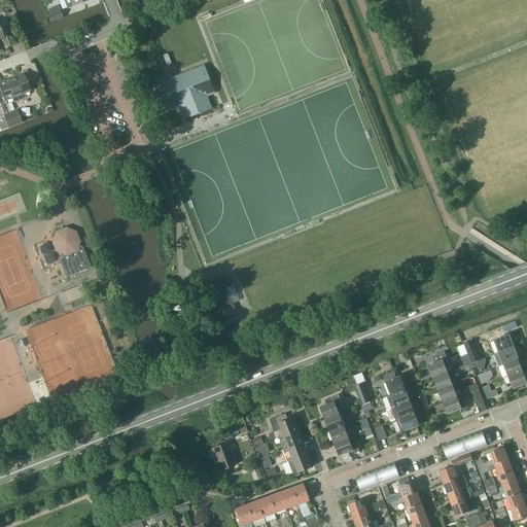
[(61,10),(47,15),(50,23),(64,18),(61,10)]
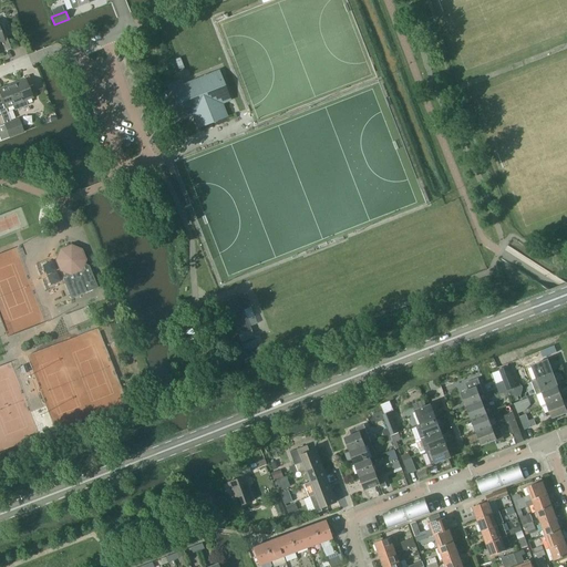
[(0,53),(11,49),(7,37),(3,35),(4,32),(2,26),(0,23),(0,53)]
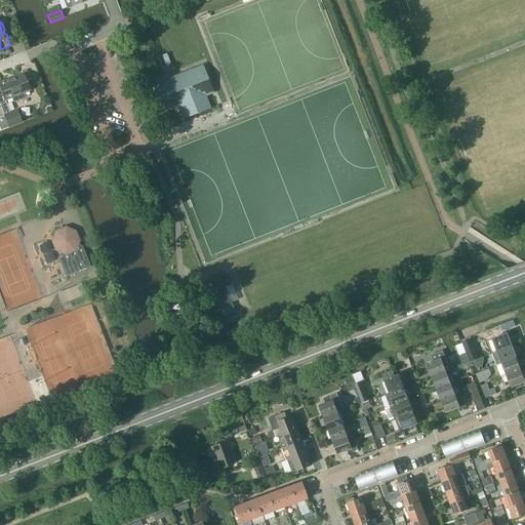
[(156,82),(152,84),(163,113),(179,107),(206,96),(214,93),(203,65),(170,77),(168,73),(154,79),(156,82)]
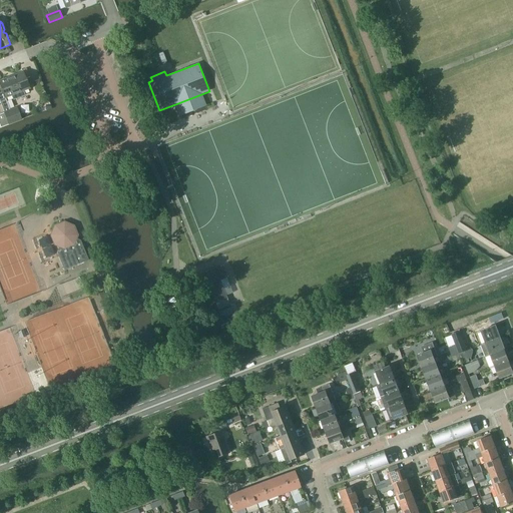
[(0,84),(1,87),(0,87),(0,101),(0,102),(4,113),(9,124),(22,119),(17,107),(10,110),(6,100),(5,98),(11,95),(13,100),(25,96),(23,91),(30,88),(23,72),(0,80),(0,84)]
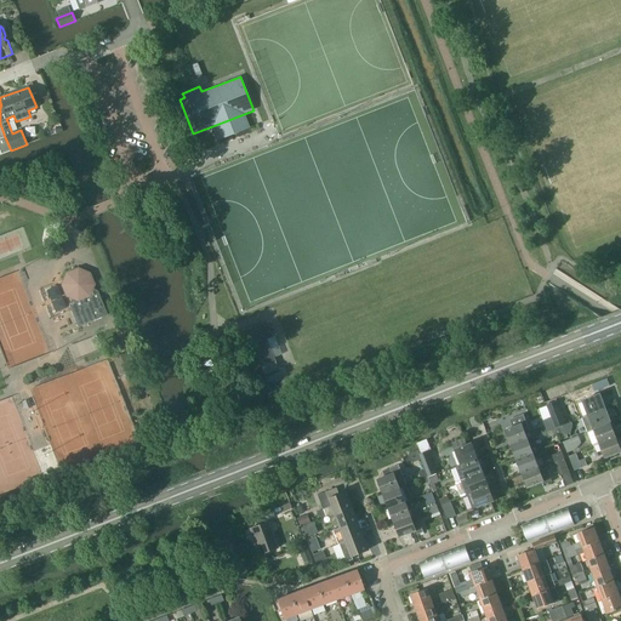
[(5,137),(0,138),(0,152),(1,154),(11,151),(5,137)]
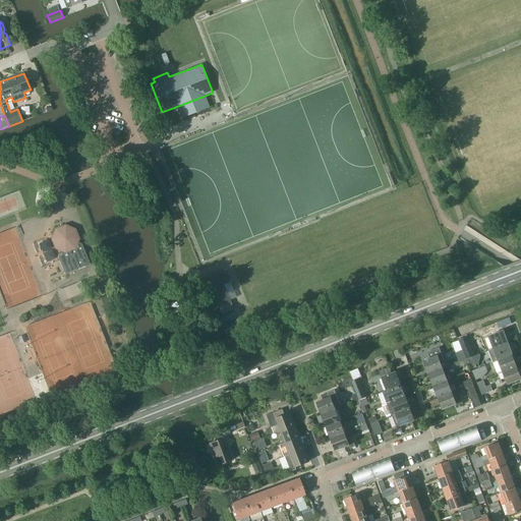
[(55,229),(53,234),(58,236),(62,246),(58,256),(65,275),(91,265),(81,244),(78,242),(79,239),(75,229),(65,225),(55,229)]
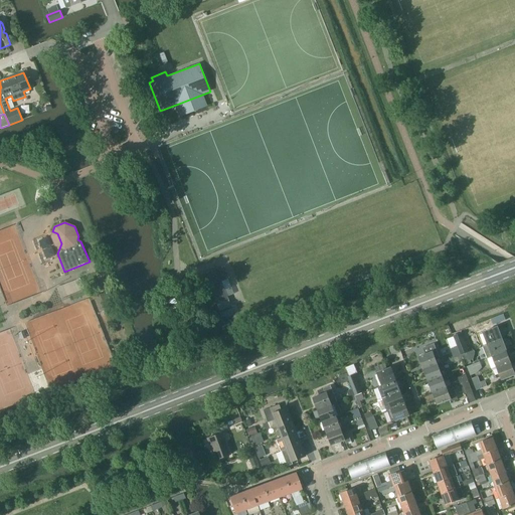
[(219,312),(231,307),(221,282),(228,279),(223,268),(205,275),(219,312)]
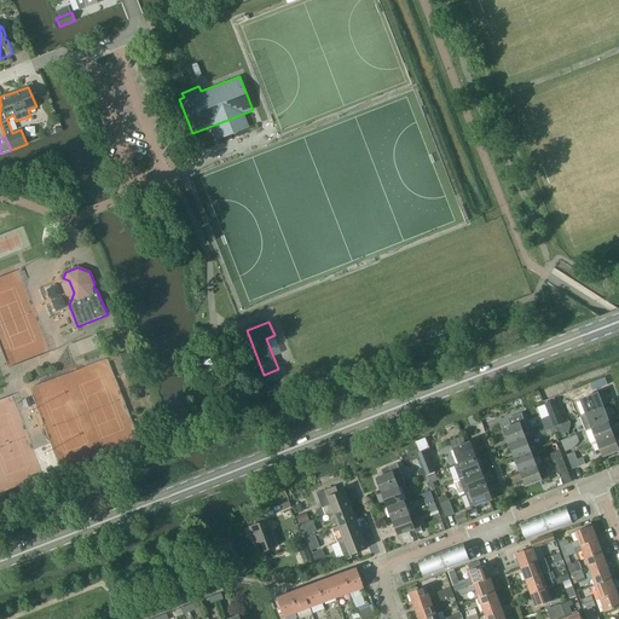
[(121,374),(132,369),(125,352),(115,357),(121,374)]
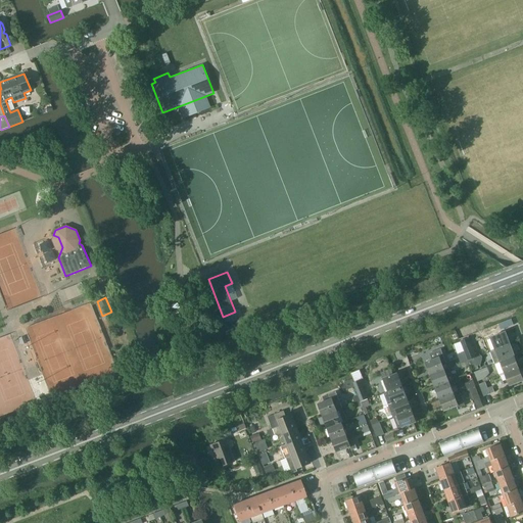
[(496,349),(510,344),(505,332),(491,337),(496,349)]
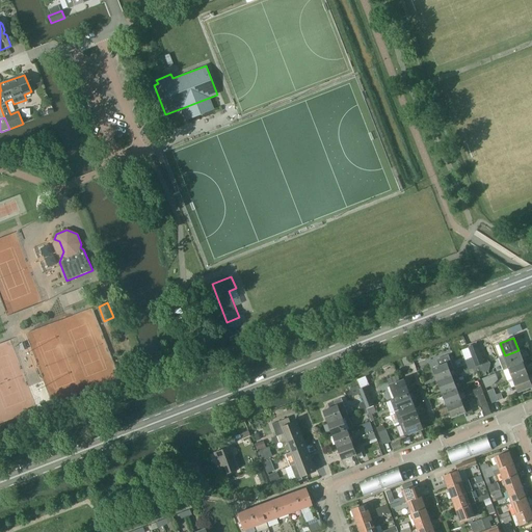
[(22,351),(27,349),(25,342),(19,344),(22,351)]
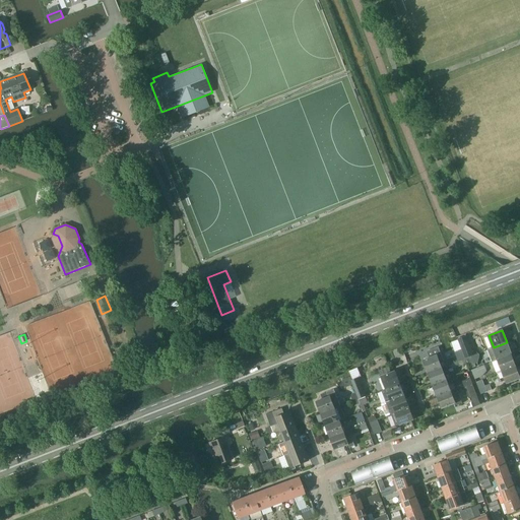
[(466,336),(458,339),(465,359),(473,355),(466,336)]
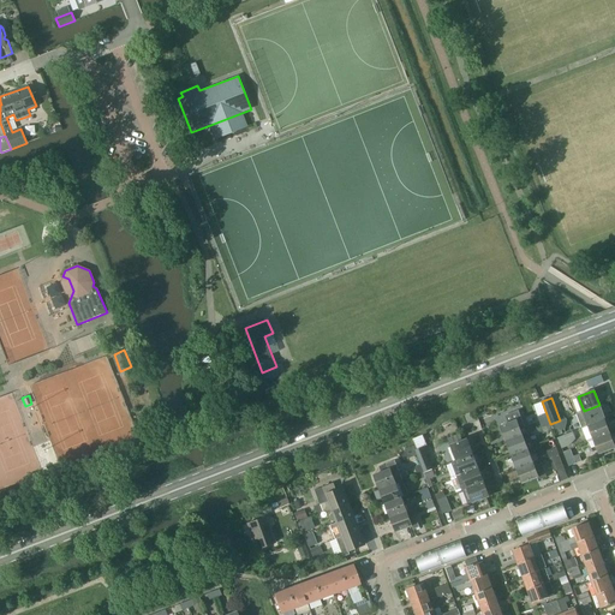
[(581,429),(590,425),(605,419),(599,405),(584,411),(577,415),(581,429)]
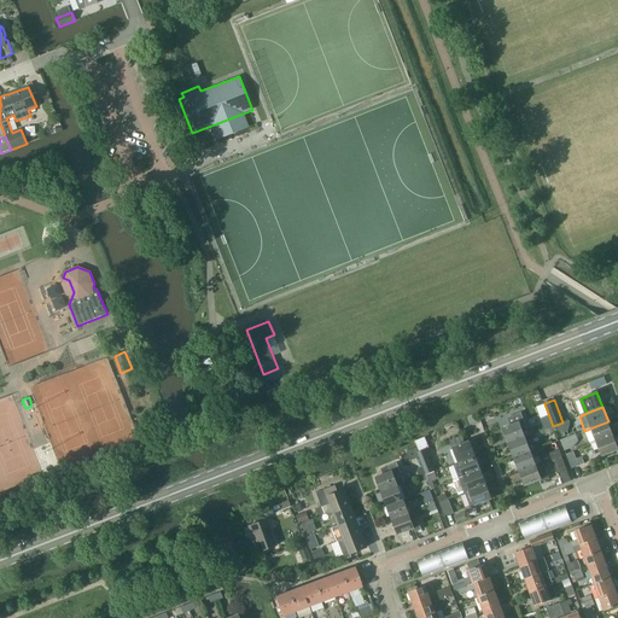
[(503,429),(509,443),(525,437),(530,436),(522,413),(508,418),(512,425),(503,429)]
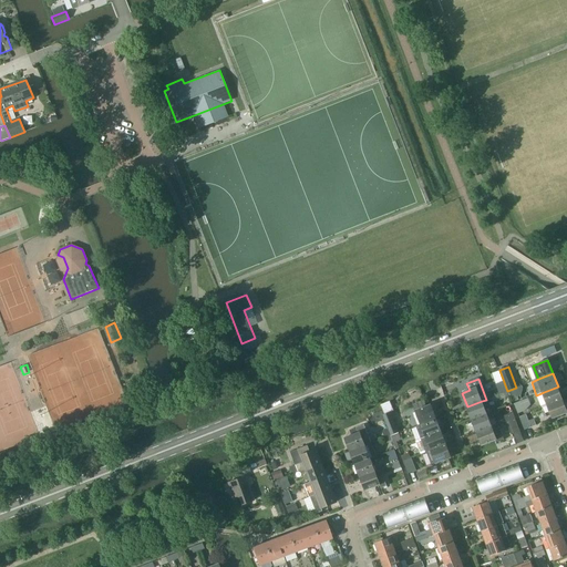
[(503,382),(496,384),(500,393),(506,391),(503,382)]
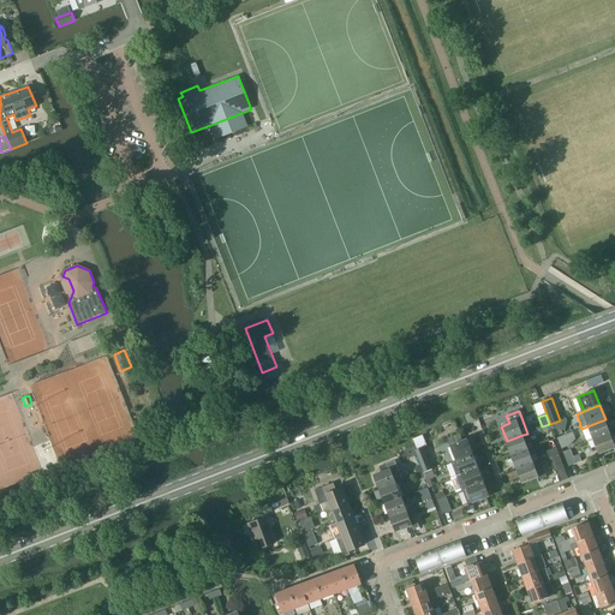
[(595,440),(610,434),(605,419),(590,425),(595,440)]
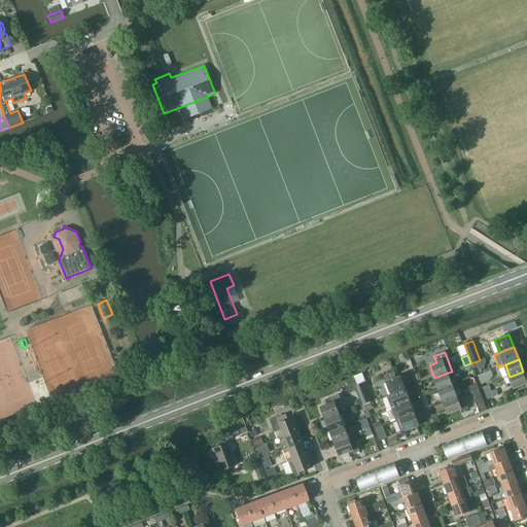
[(479,361),(471,363),(473,369),(476,375),(483,372),(479,361)]
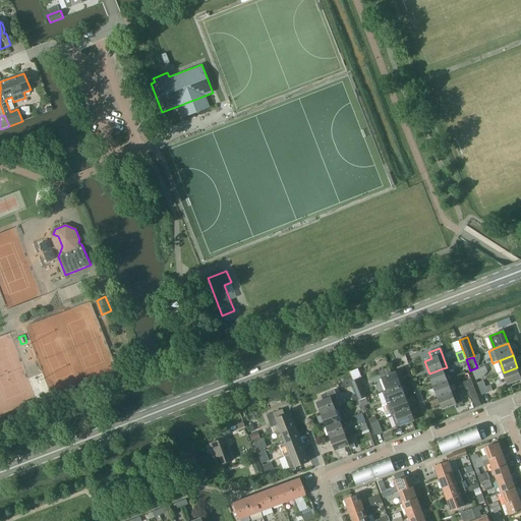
[(390,366),(380,370),(383,378),(388,390),(401,385),(396,372),(392,373),(390,366)]
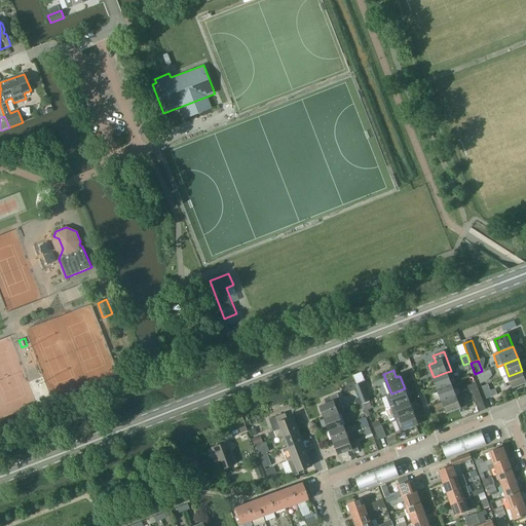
[(447,372),(434,377),(439,389),(452,384),(456,382),(452,370),(451,371),(447,372)]
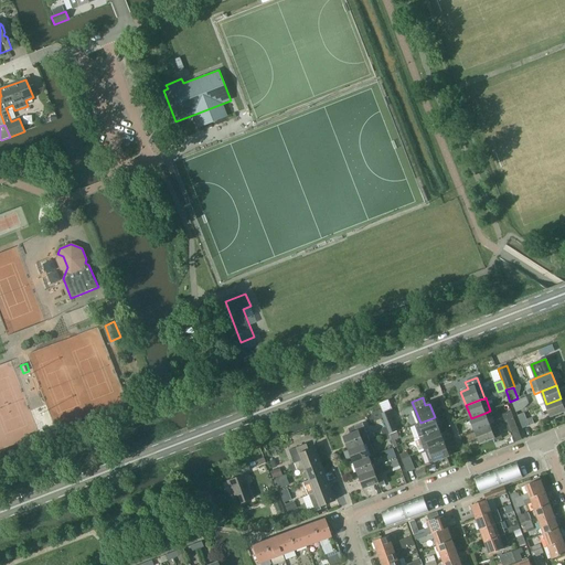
[(564,412),(564,408),(561,398),(546,404),(552,417),(564,412)]
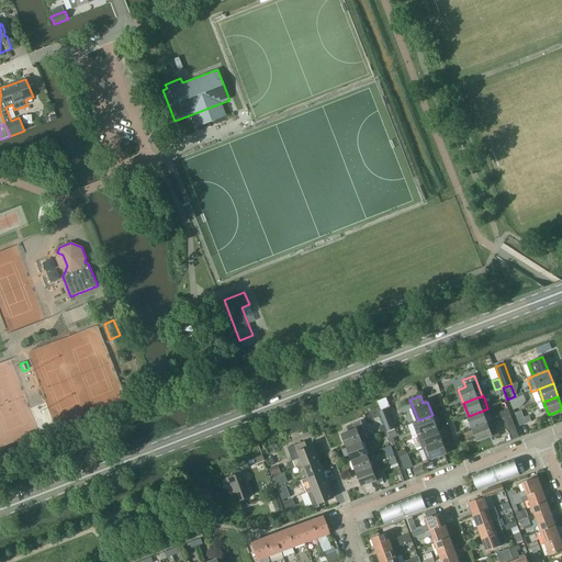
[(517,397),(510,400),(510,401),(514,409),(520,407),(517,397)]
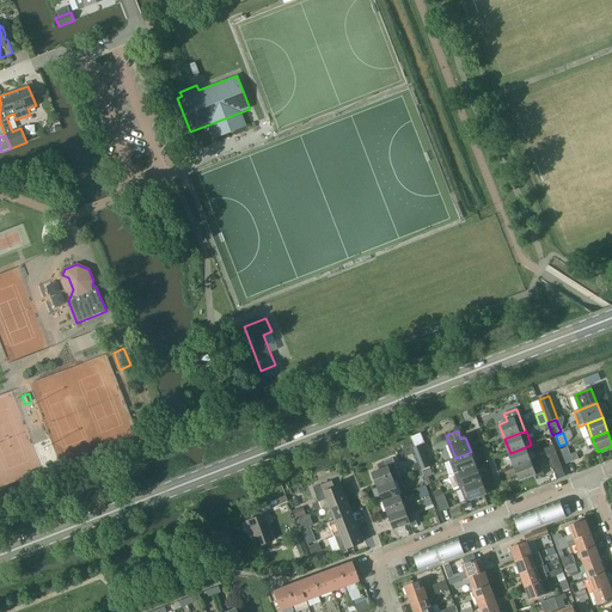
[(422,445),(414,448),(420,463),(422,471),(430,467),(422,445)]
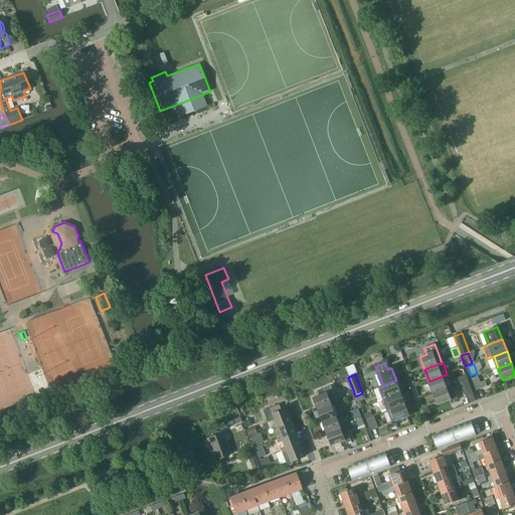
[(447,387),(443,376),(430,381),(434,392),(447,387)]
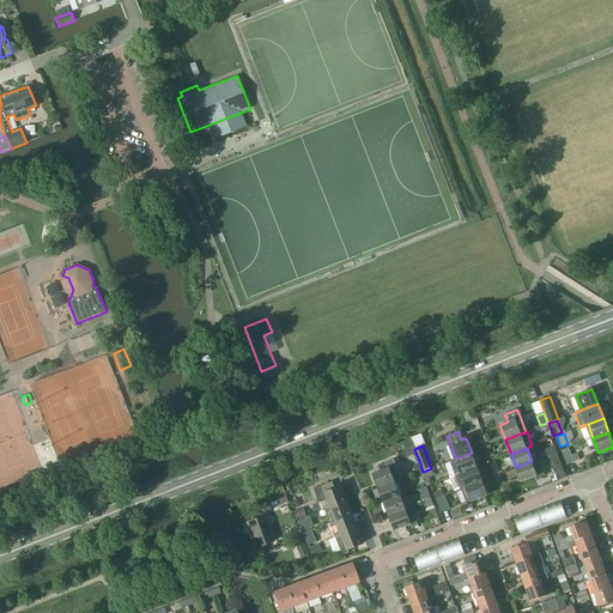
[(568,465),(575,462),(569,448),(562,450),(568,465)]
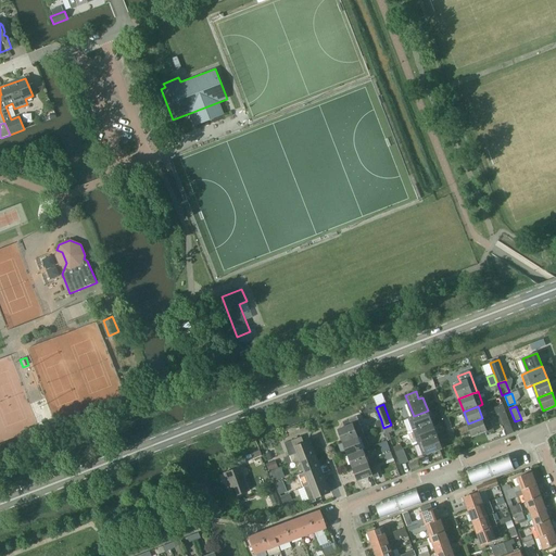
[(408,418),(413,431),(432,424),(428,411),(414,416),(408,418)]
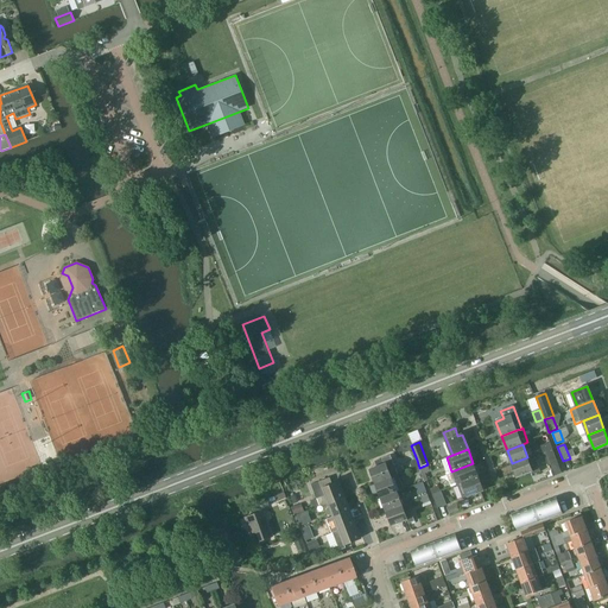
[(551,449),(543,453),(548,467),(557,463),(551,449)]
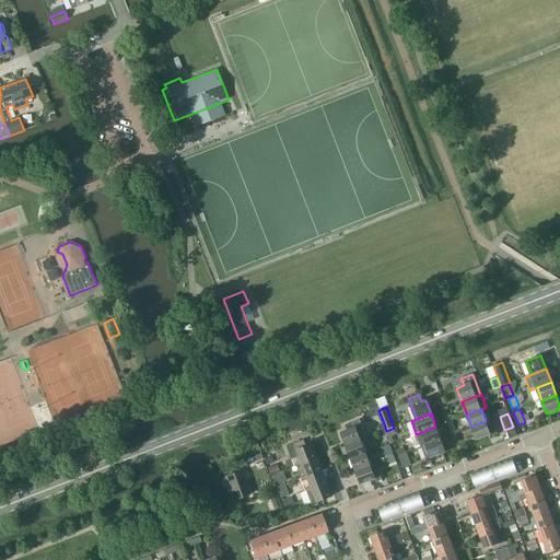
[(354,428),(341,432),(347,446),(368,438),(360,419),(352,422),(354,428)]
